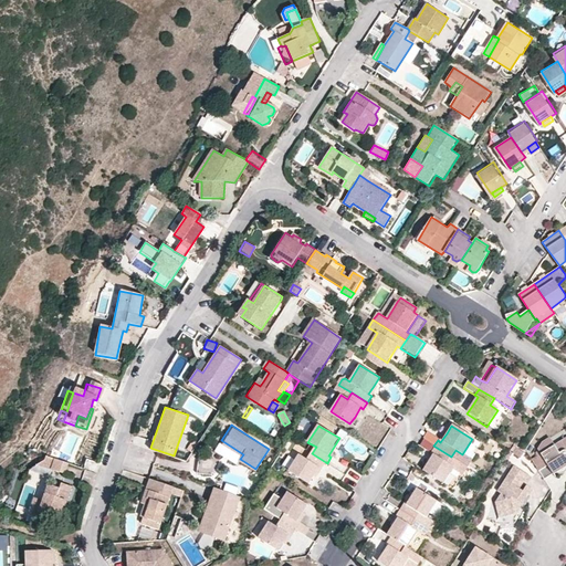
[(426,431),(418,446),(430,451),(438,437),(426,431)]
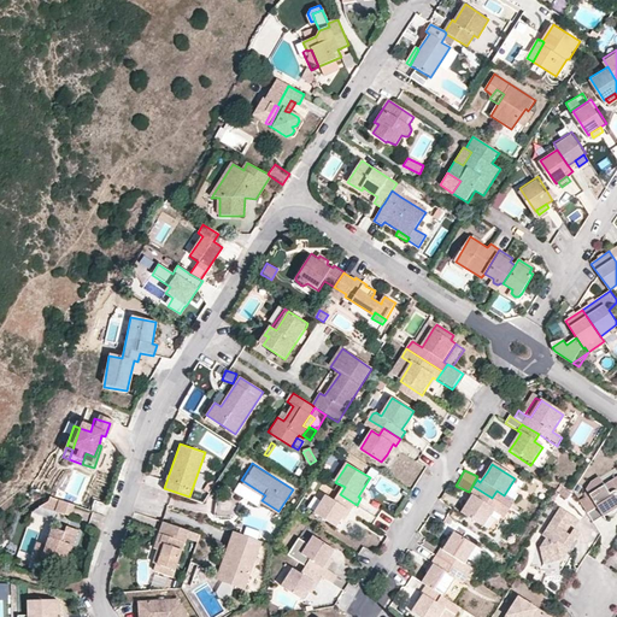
[(480,482),(487,472),(483,470),(477,480),(480,482)]
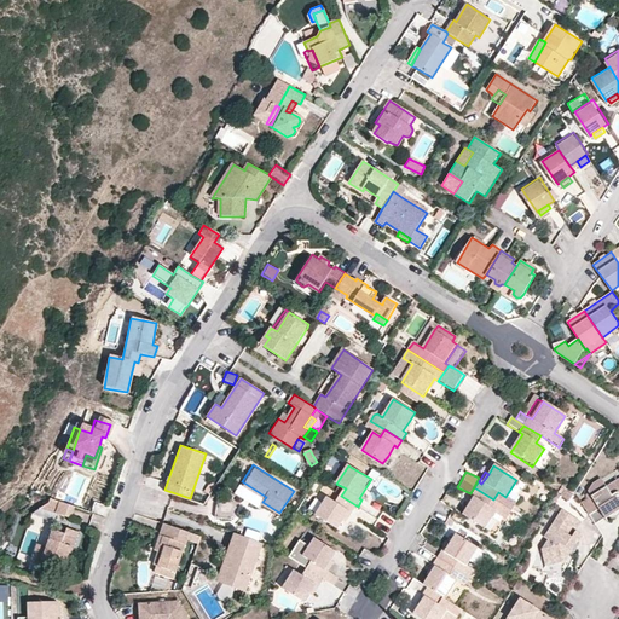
[(589,495),(580,498),(594,520),(606,514),(607,516),(618,509),(618,474),(606,482),(601,474),(594,478),(588,491),(589,495)]
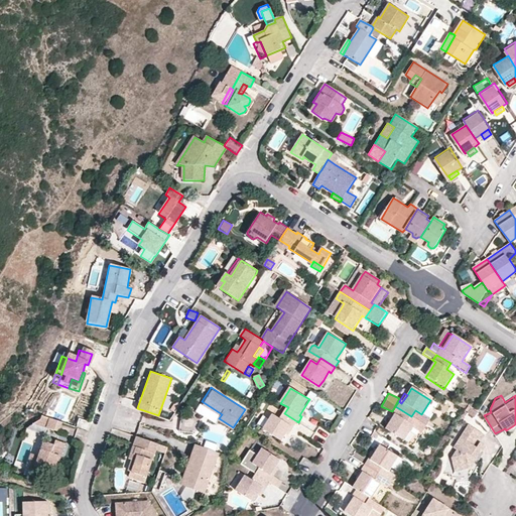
[(395,406),(392,412),(395,413),(390,421),(385,428),(403,440),(413,426),(407,422),(411,416),(395,406)]
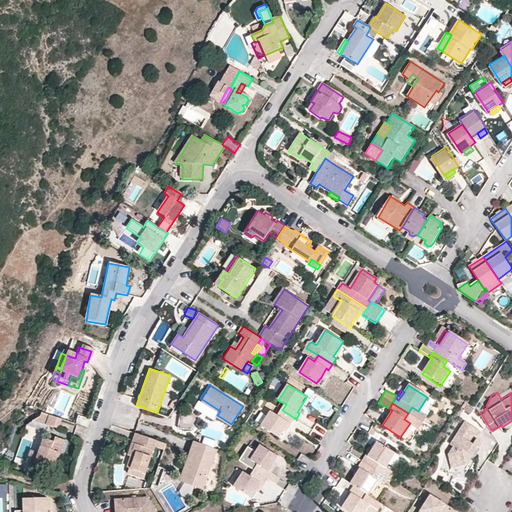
[(282,410),(282,411),(278,416),(271,412),(261,426),(279,439),(284,432),(289,423),(292,425),(296,419),(282,410)]
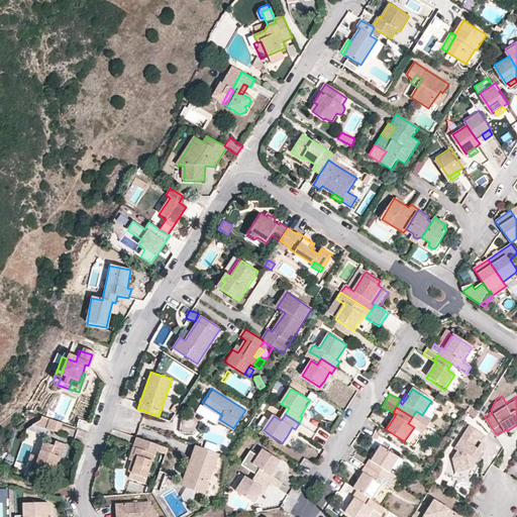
[(199,417),(181,415),(179,430),(193,432),(205,423),(207,425),(208,421),(200,416),(199,417)]
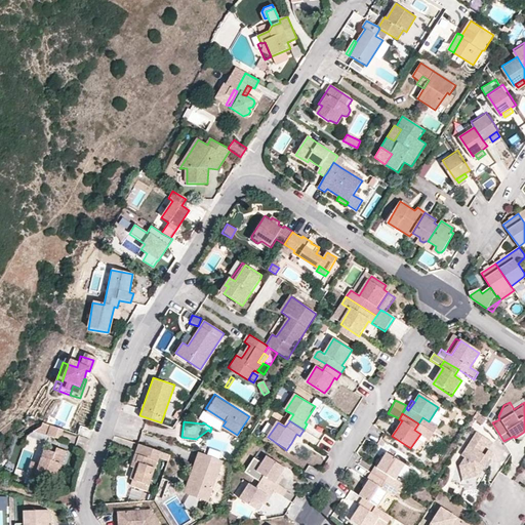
[(59,439),(63,430),(50,426),(47,435),(59,439)]
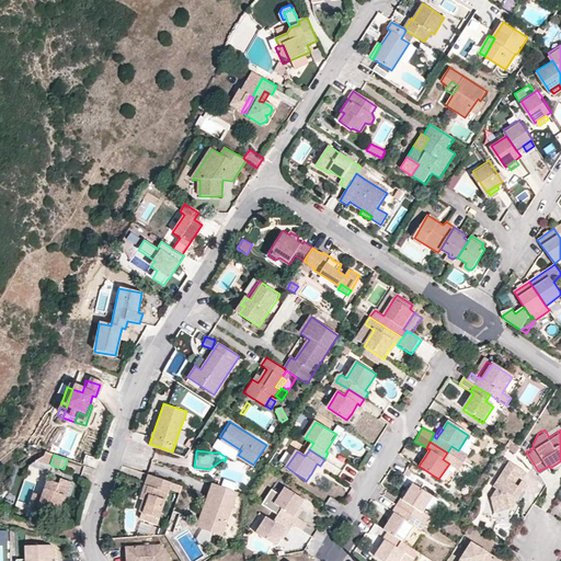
[(525,469),(508,459),(493,485),(497,488),(491,499),(493,510),(504,505),(506,507),(515,494),(518,495),(524,488),(525,488),(527,484),(526,481),(524,479),(521,477),(525,469)]
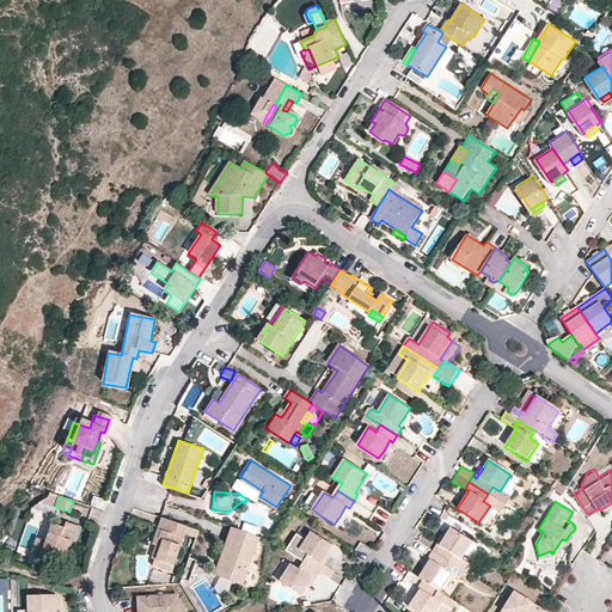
[(378,505),(371,518),(383,526),(391,514),(378,505)]
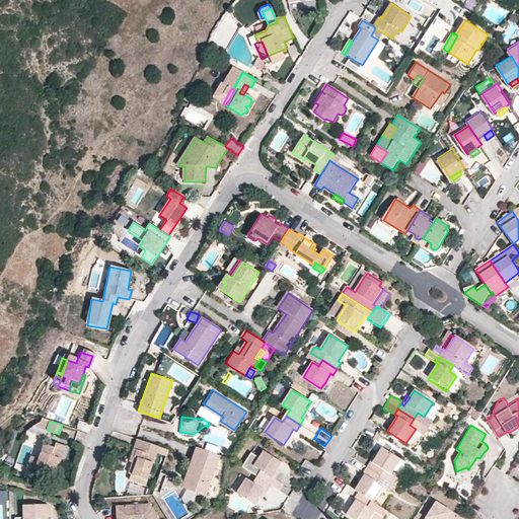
[(148,479),(159,447),(137,439),(133,449),(137,450),(134,458),(136,459),(135,463),(132,462),(129,473),(132,474),(148,479)]
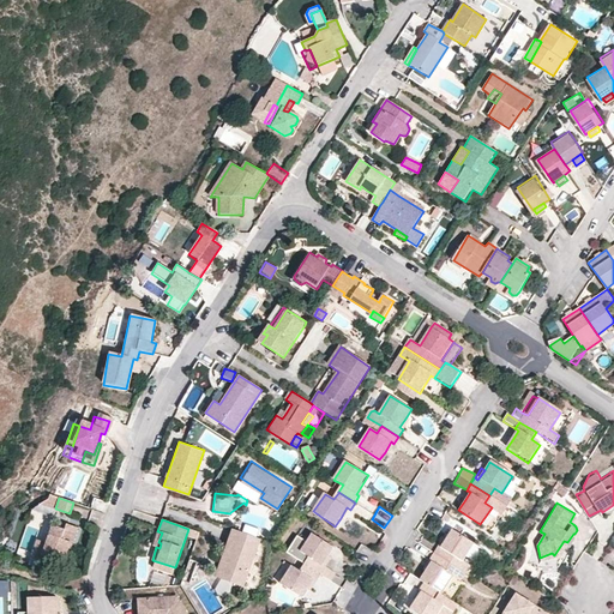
[(78,528),(66,524),(64,530),(52,525),(46,543),(42,557),(53,560),(64,564),(67,552),(70,543),(72,543),(78,528)]
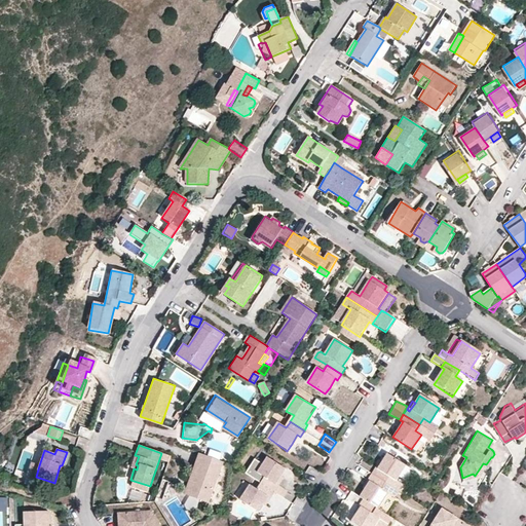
[(223,460),(199,453),(184,493),(187,494),(201,457),(222,464),(223,460)]
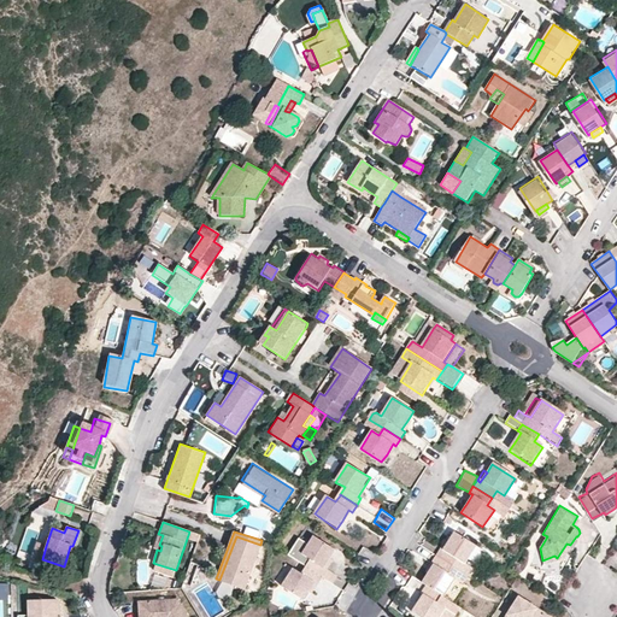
[(288,553),(304,563),(322,575),(327,566),(324,565),(330,556),(335,547),(313,533),(310,538),(300,533),(288,553)]
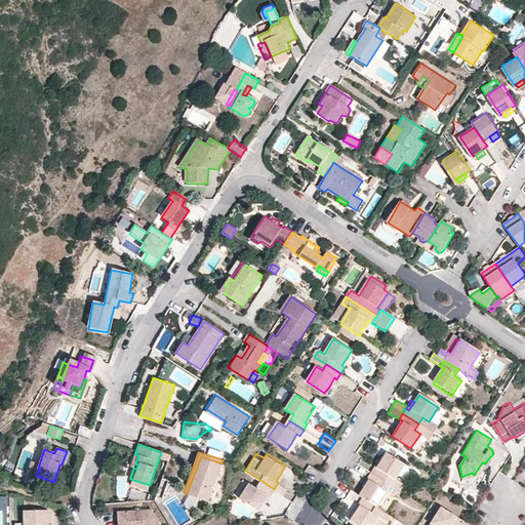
[(387,453),(381,460),(376,469),(374,468),(370,473),(386,483),(389,477),(395,482),(406,466),(387,453)]
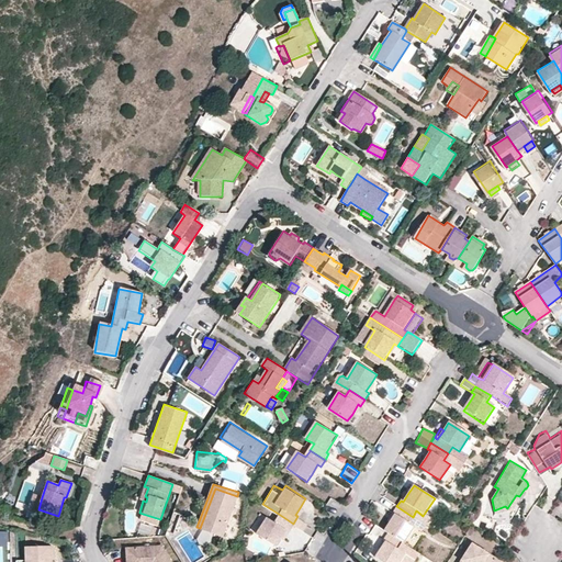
[(223,536),(237,496),(215,489),(200,528),(223,536)]
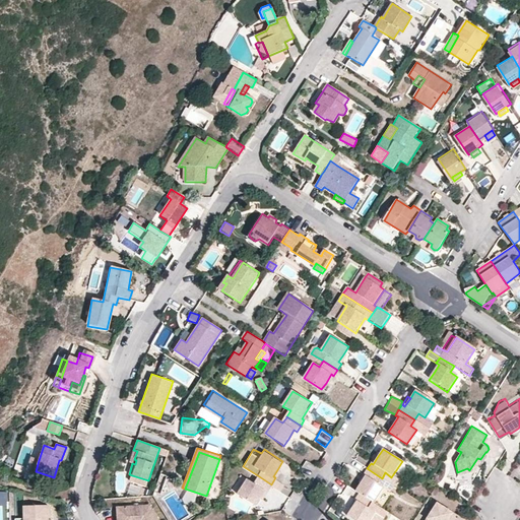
[(39,460),(30,457),(25,472),(43,477),(45,474),(36,471),(39,460)]
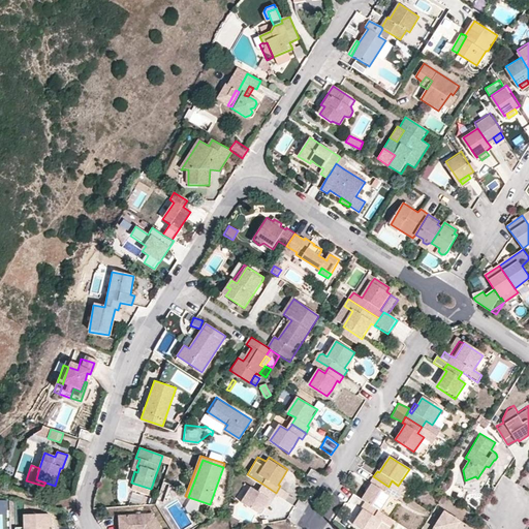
[(475,476),(465,480),(466,483),(481,478),(489,467),(486,466),(477,478),(475,476)]
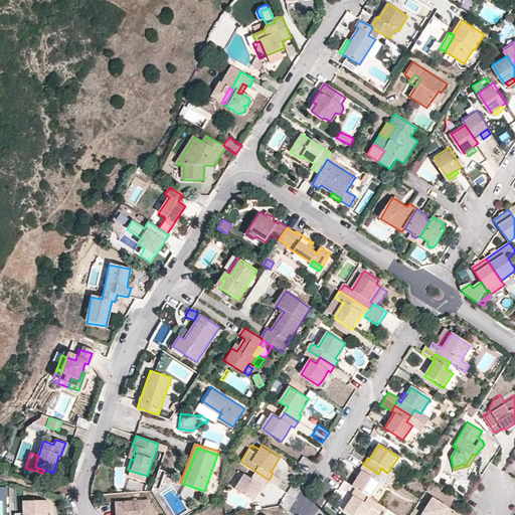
[(297,466),(307,472),(313,462),(303,456),(297,466)]
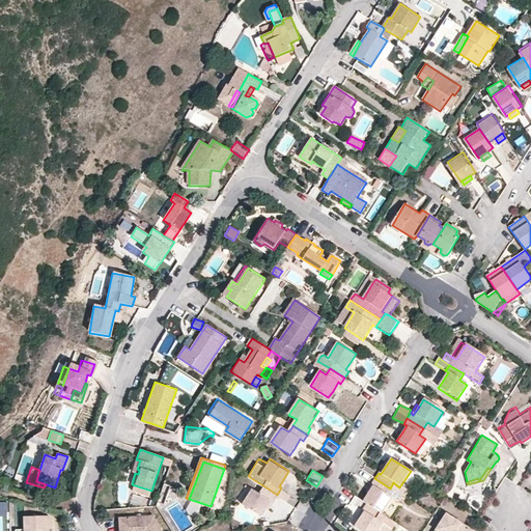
[(390,488),(374,478),(370,485),(372,487),(366,496),(362,503),(365,504),(382,514),(392,500),(386,495),(390,488)]
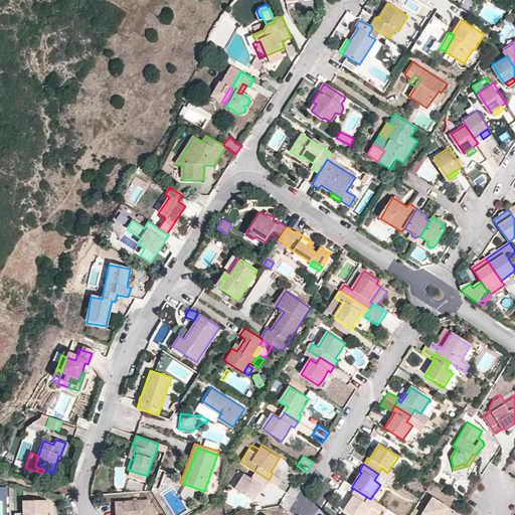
[(264,488),(269,480),(253,470),(249,476),(242,472),(232,488),(251,500),(255,494),(261,486),(264,488)]
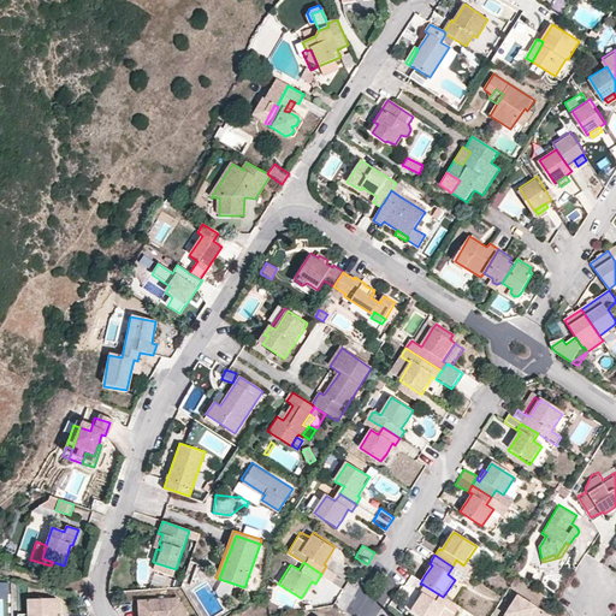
[(176,569),(157,563),(153,570),(173,576),(176,569)]
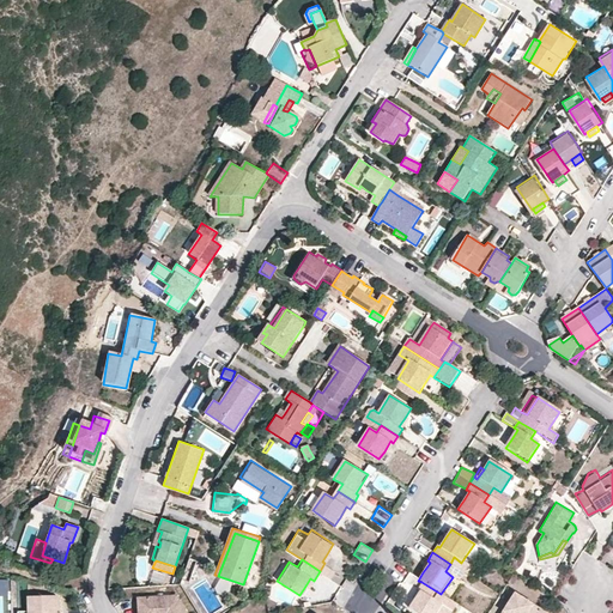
[(337,570),(325,563),(320,571),(332,578),(337,570)]
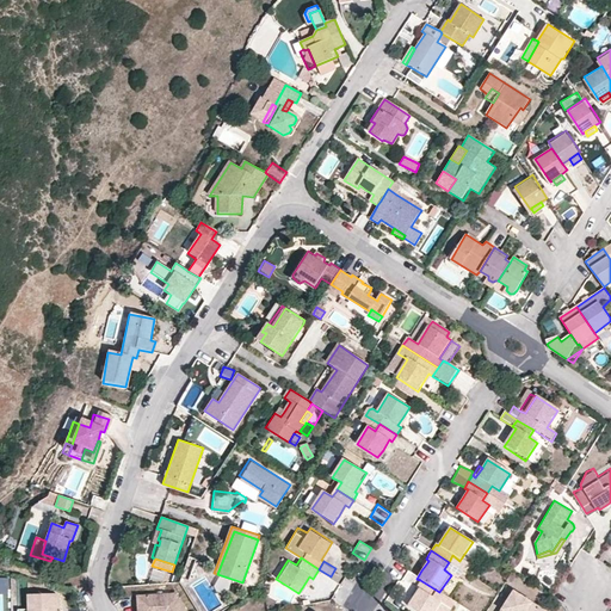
[(439,592),(420,580),(415,587),(419,590),(413,600),(407,609),(409,610),(436,610),(440,604),(451,610),(456,603),(439,592)]
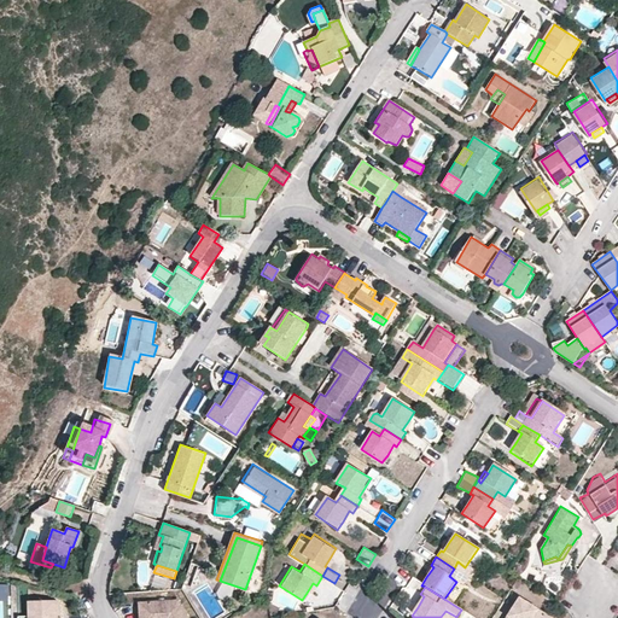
[(424,596),(420,594),(413,605),(418,607),(424,596)]
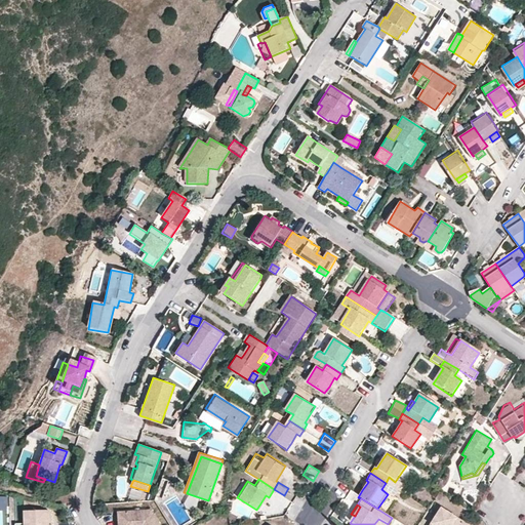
[(428,524),(473,524),(474,524),(442,505),(428,524)]
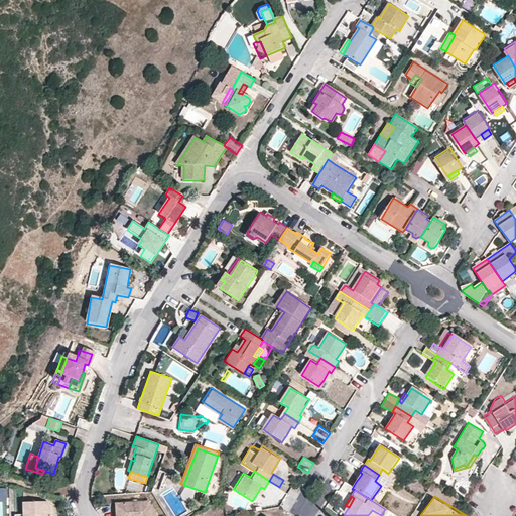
[(158,515),(148,500),(115,503),(116,515),(158,515)]
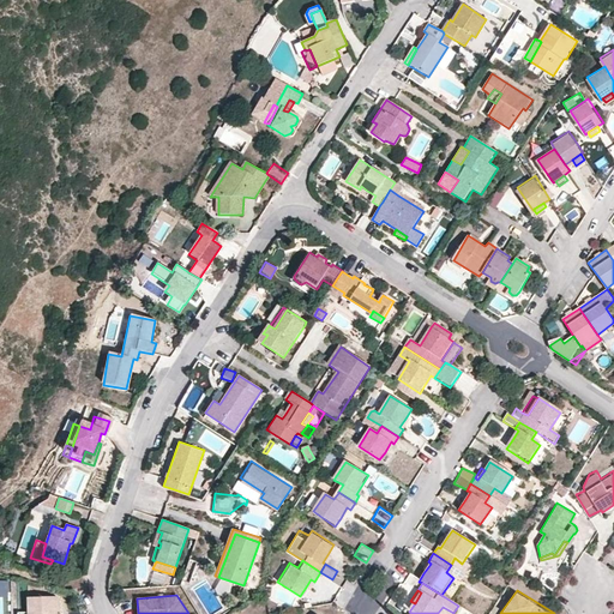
[(56,613),(56,596),(28,596),(28,613),(56,613)]
